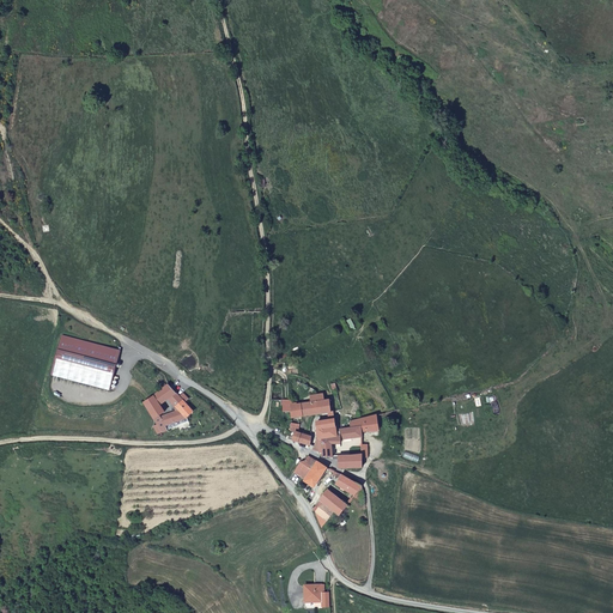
[(351,319),(346,321),(352,332),(357,329),(351,319)]
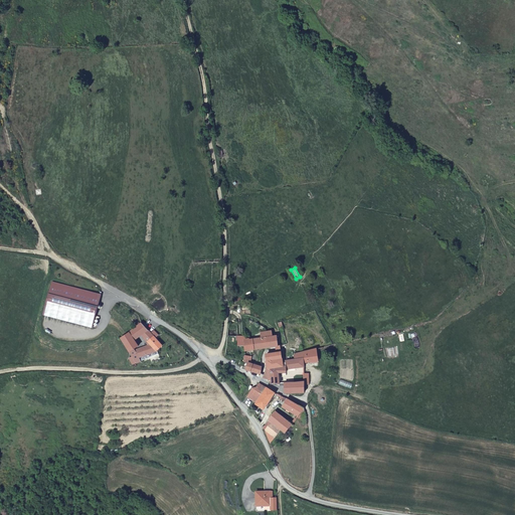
[(101,295),(52,282),(44,315),(93,327),(101,295)]
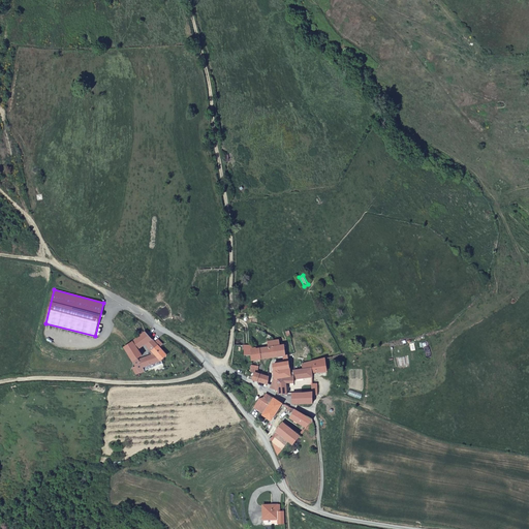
[(145,332),(141,336),(134,340),(124,347),(136,366),(132,368),(136,374),(145,371),(137,359),(143,355),(138,349),(146,343),(152,339),(149,336),(151,334),(149,331),(147,334),(145,332)]
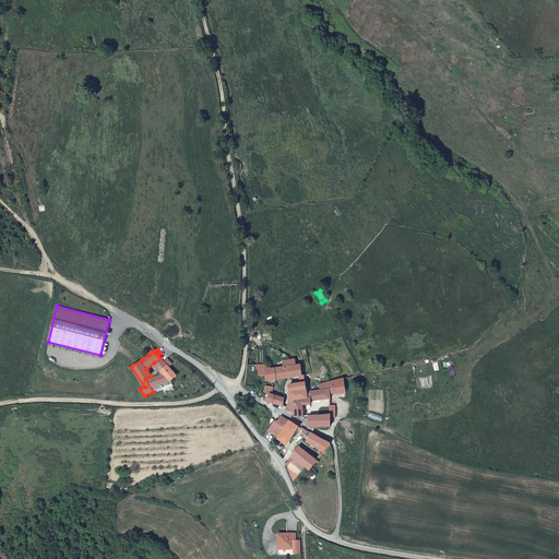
[(164,388),(173,384),(170,380),(177,375),(168,367),(173,363),(167,358),(164,361),(165,363),(163,366),(161,364),(157,367),(164,373),(166,376),(161,378),(164,388)]
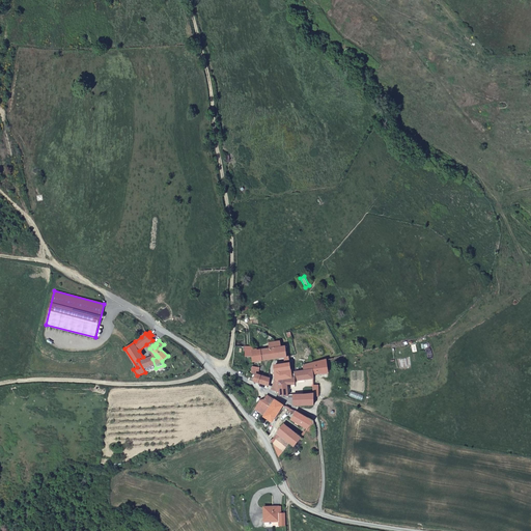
[(281,346),(270,348),(253,351),(253,359),(253,361),(281,357),(282,360),(289,359),(289,356),(286,356),(285,346),(281,346)]
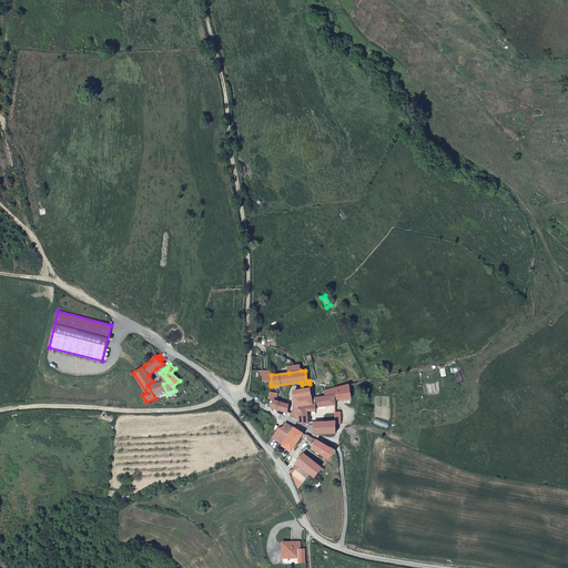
[(155,398),(166,394),(163,384),(169,382),(166,379),(154,385),(153,382),(148,385),(155,398)]
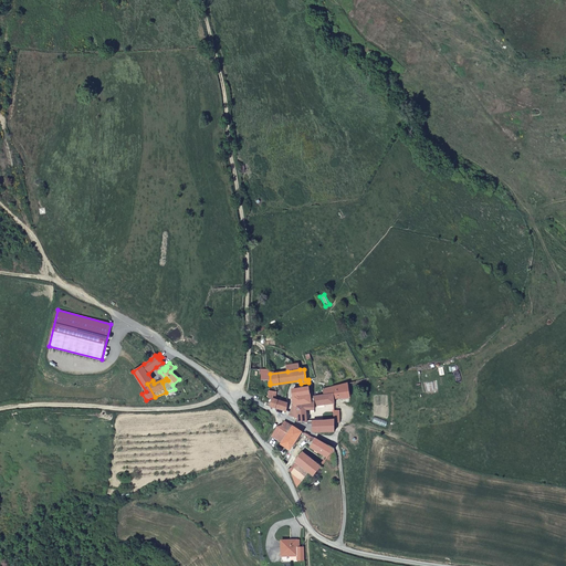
[(348,384),(324,389),(324,394),(316,396),(314,397),(314,398),(312,399),(311,399),(297,405),(299,418),(299,422),(307,422),(307,421),(307,419),(306,410),(315,409),(315,406),(324,405),(334,404),(334,398),(350,396),(348,384)]
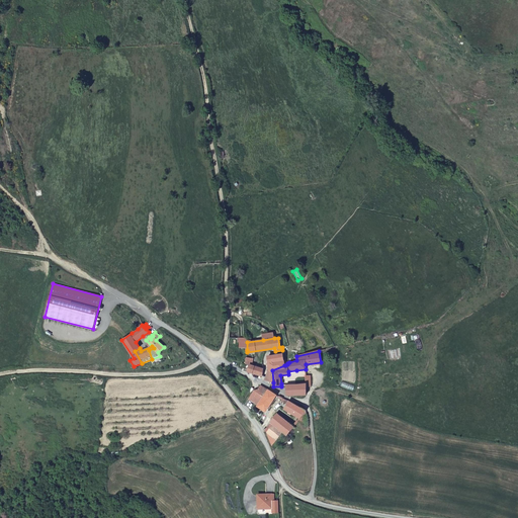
[(269,370),(272,370),(284,365),(285,365),(283,354),(267,356),(269,370)]
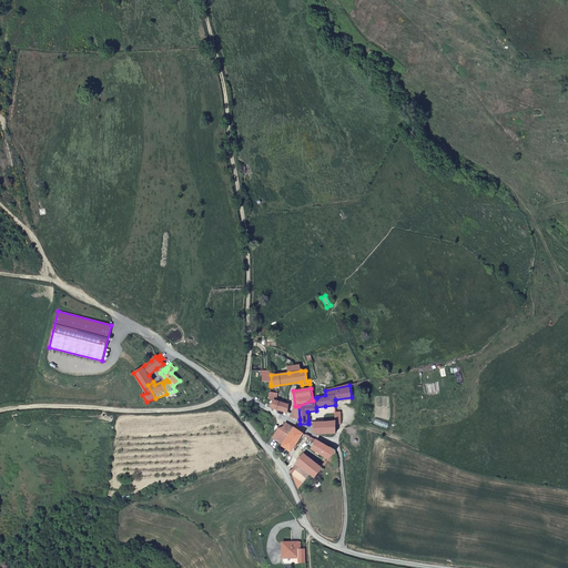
[(288,404),(279,402),(276,409),(284,412),(287,413),(288,404)]
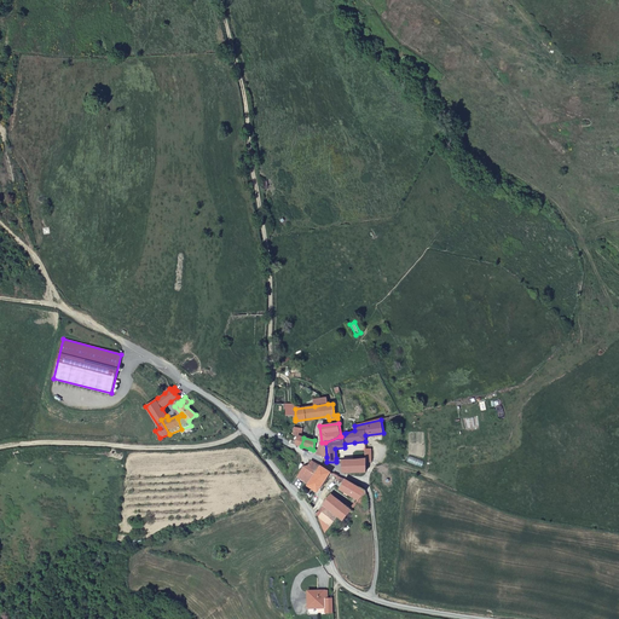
[(335,449),(336,458),(337,457),(339,457),(337,453),(346,451),(345,447),(335,449)]
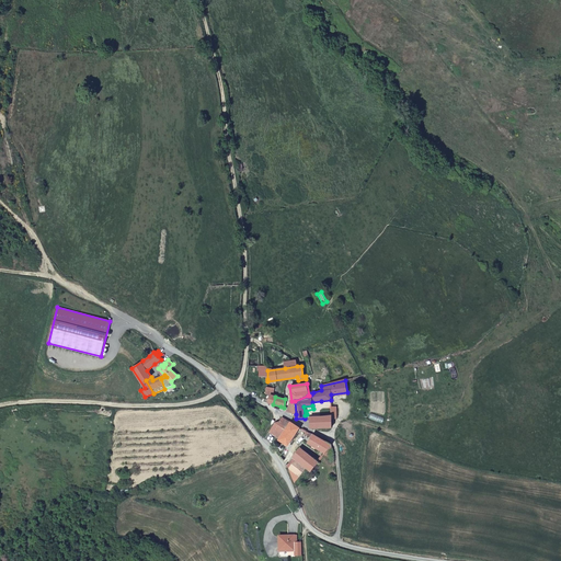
[(310,427),(332,427),(332,419),(338,419),(336,407),(332,408),(332,416),(321,416),(310,418),(310,427)]
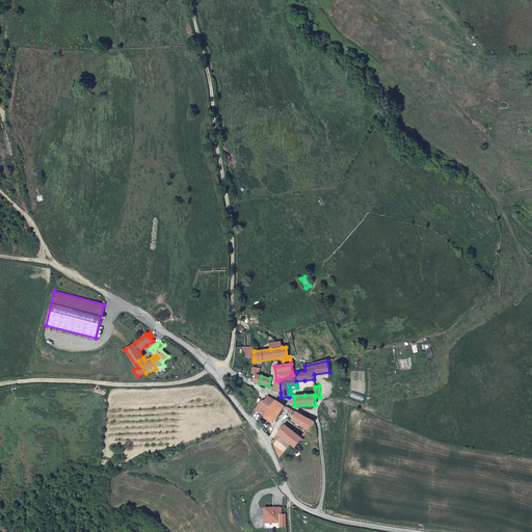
[(261,401),(256,410),(265,416),(265,417),(273,423),(284,405),(267,396),(265,400),(261,401)]
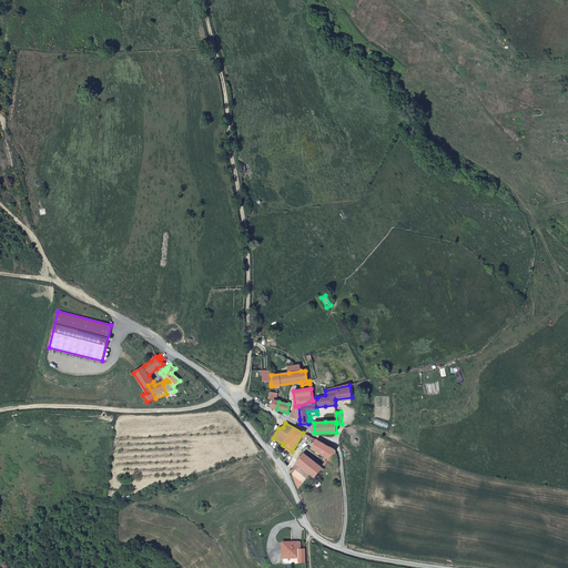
[(312,448),(330,457),(335,450),(311,437),(308,440),(315,444),(312,448)]
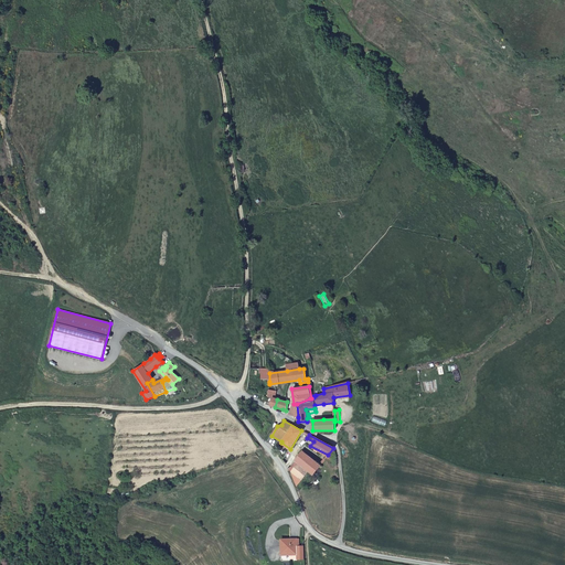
[(313,475),(315,472),(320,465),(302,451),(296,460),(298,462),(309,471),(313,475)]
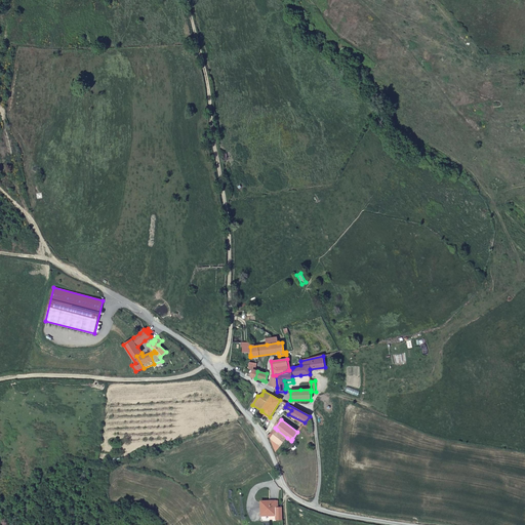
[(270,438),(276,451),(287,438),(277,430),(270,438)]
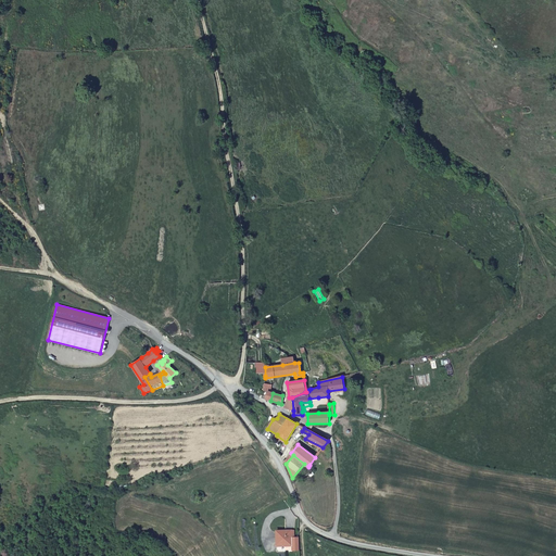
[(291,545),(293,545),(292,536),(291,536),(291,533),(292,533),(292,530),(278,530),(278,552),(291,552),(291,545)]
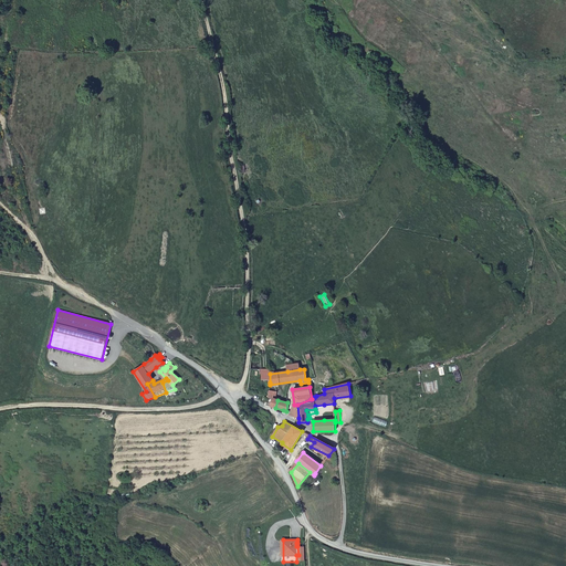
All buildings are outlined.
